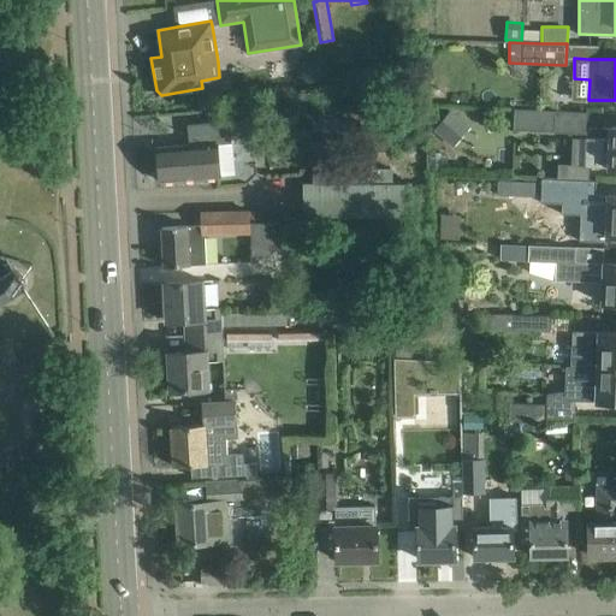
[(438,106),(424,106),(426,123),(439,122),(438,106)]
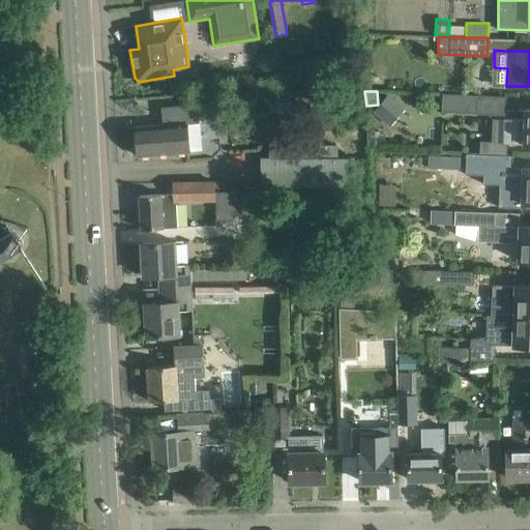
[(505,114),(505,96),(443,93),(442,111),(476,112),(476,113),(505,114)]
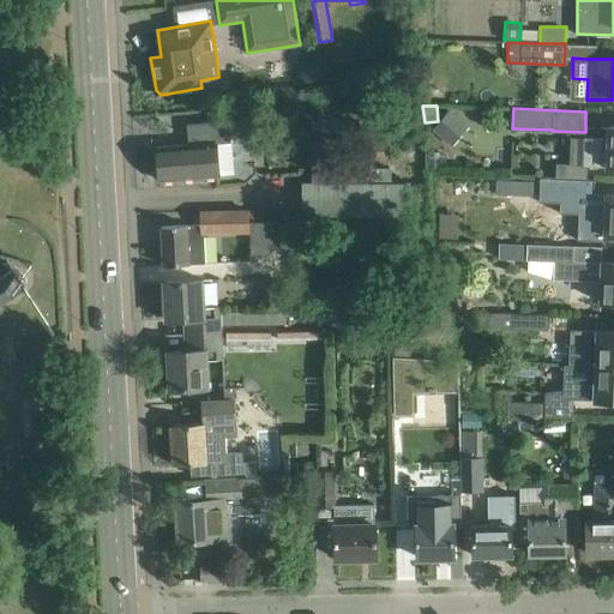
[(437,131),(453,145),(468,126),(451,113),(437,131)]
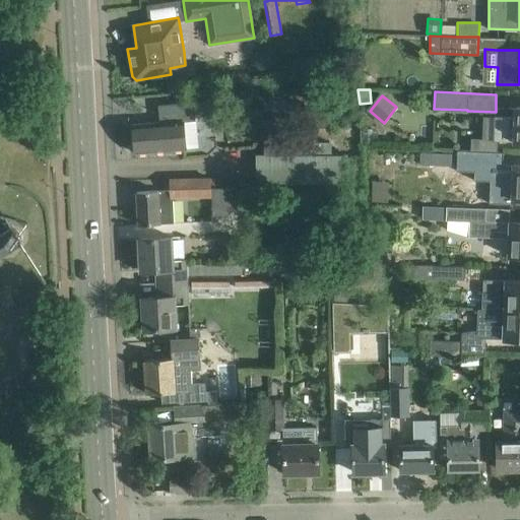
[(198,146),(196,119),(194,102),(158,105),(159,122),(132,124),(134,152),(186,148),(186,147),(198,146)]
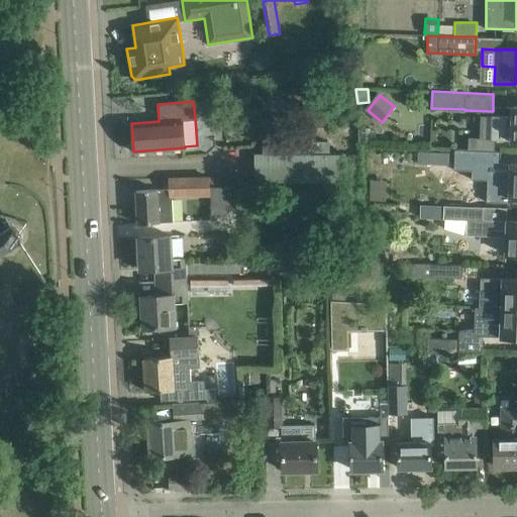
[(516,106),(513,106),(513,116),(492,115),(491,140),(516,140),(516,106)]
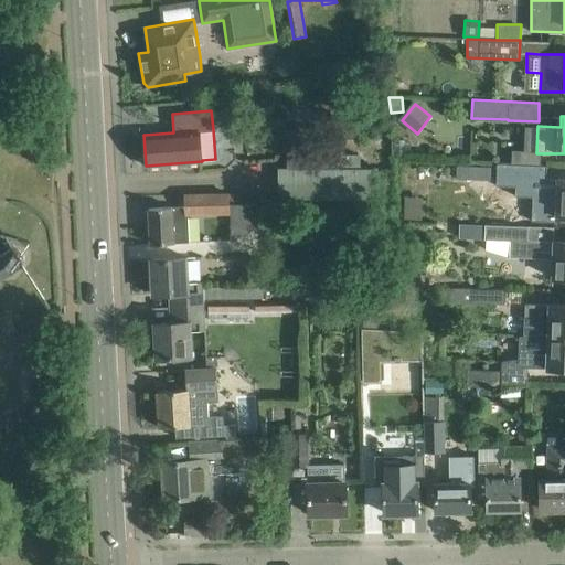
[(376,170),(359,169),(359,156),(289,153),(288,168),(279,167),(278,196),(375,200),(376,170)]
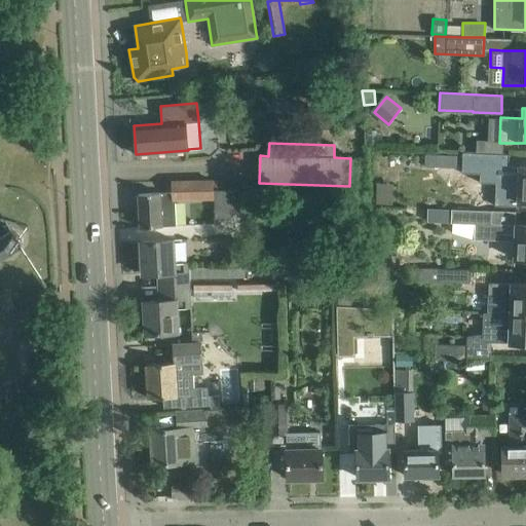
[(462,152),(461,166),(478,167),(478,182),(519,184),(518,201),(525,201),(525,165),(519,166),(519,167),(509,166),(509,154),(462,152)]
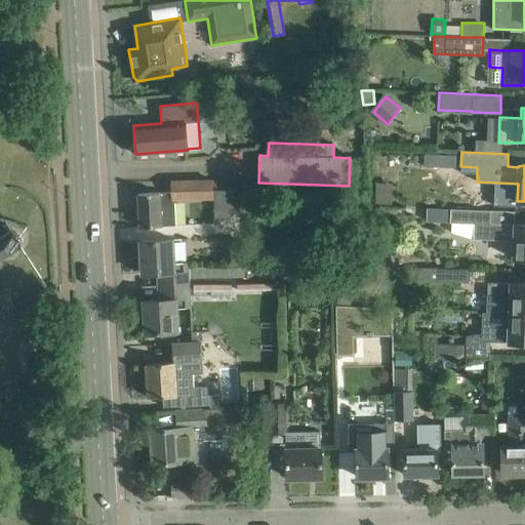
[(436,154),(423,154),(423,165),(436,166),(436,154)]
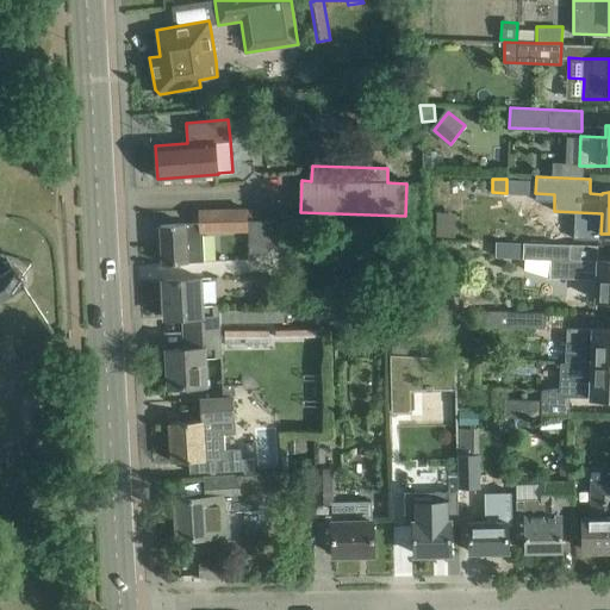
[(515,193),(529,194),(529,180),(515,180),(515,193)]
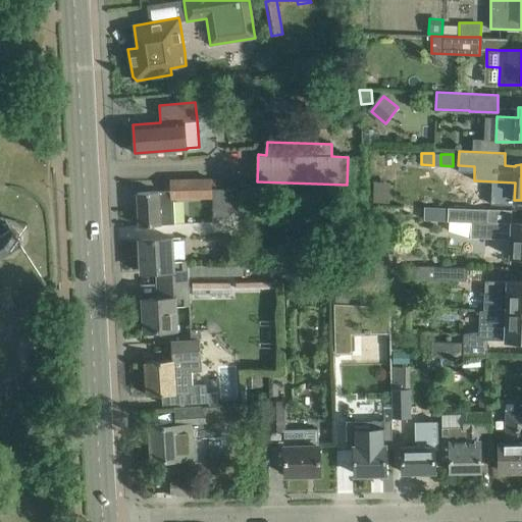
[(173,198),(211,197),(210,178),(192,179),(171,179),(171,191),(137,192),(139,225),(174,223),(173,198)]
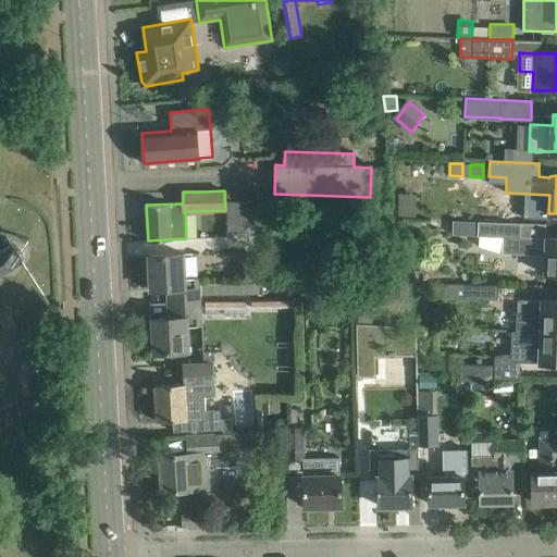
[(478,221),(477,235),(503,236),(502,252),(544,255),(544,274),(556,274),(556,236),(545,236),(546,223),(478,221)]
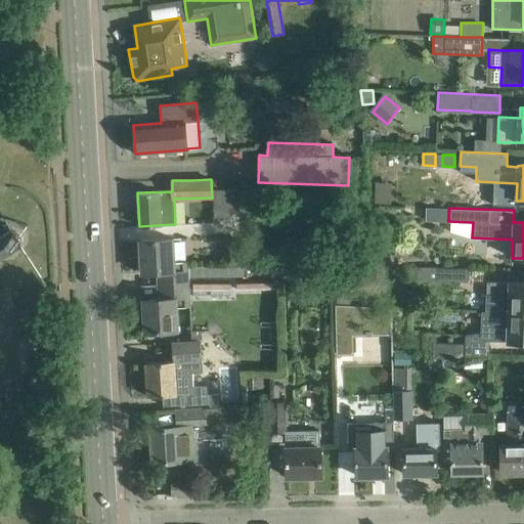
[(3,225),(0,228),(0,249),(5,255),(11,254),(22,241),(22,235),(8,224),(3,225)]
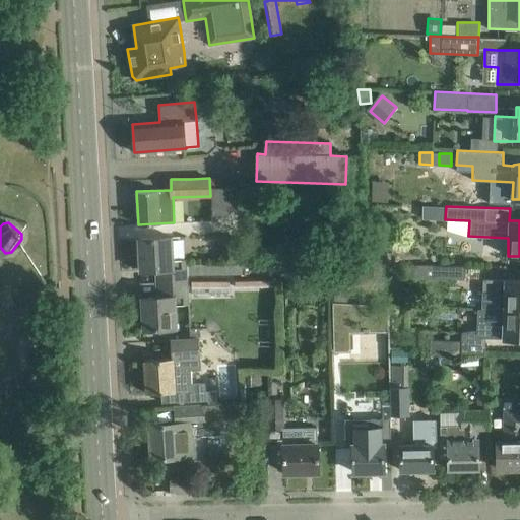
[(187,265),(186,259),(173,260),(171,237),(138,238),(140,270),(156,269),(157,282),(188,281),(187,274),(244,273),(244,264),(187,265)]
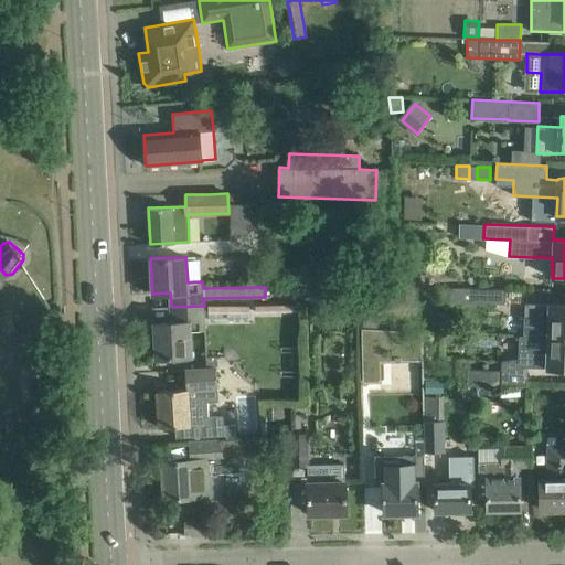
[(419,273),(419,270),(419,269),(419,268),(418,267),(417,265),(416,264),(415,264),(414,263),(413,263),(411,263),(409,263),(408,263),(407,264),(406,264),(405,265),(404,267),(403,268),(403,269),(403,270),(403,273),(403,274),(404,275),(405,276),(406,277),(407,278),(408,279),(409,279),(411,279),(413,279),(414,279),(415,278),(416,277),(417,276),(418,275),(419,274),(419,273)]
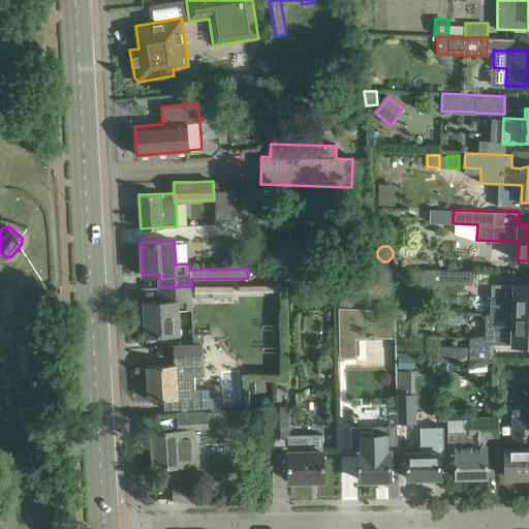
[(441,270),(416,269),(415,282),(472,284),(473,270),(441,270)]
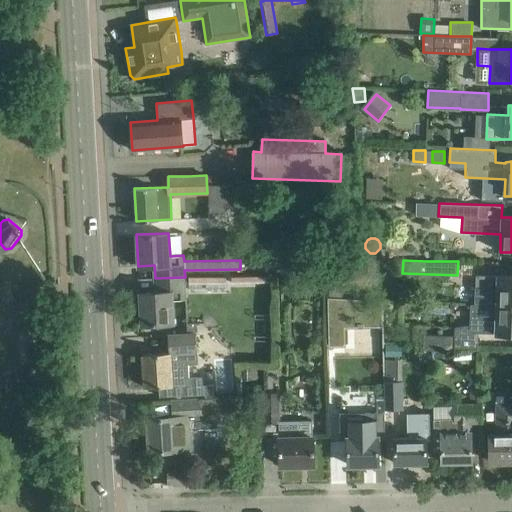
[(188,275),(188,283),(189,290),(202,289),(202,283),(206,283),(206,290),(226,289),(226,282),(226,274),(219,274),(188,275)]
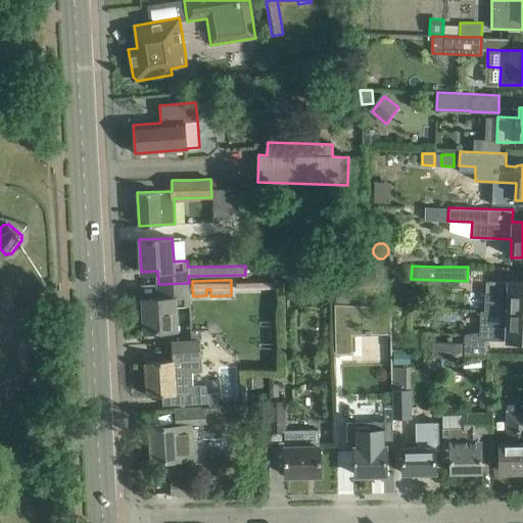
[(275,280),(237,281),(237,290),(275,289),(275,280)]
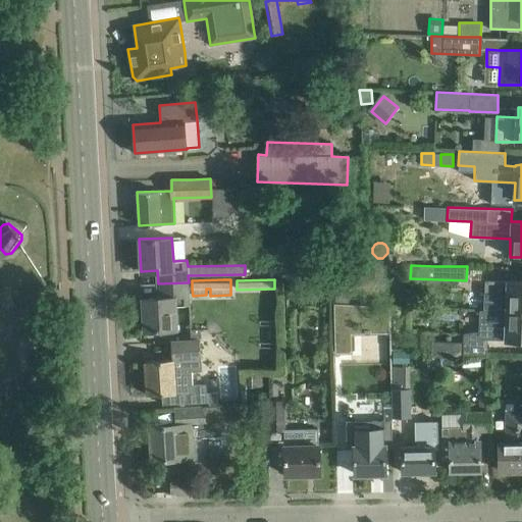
[(484,280),(483,309),(521,310),(521,280),(507,280),(507,281),(484,280)]
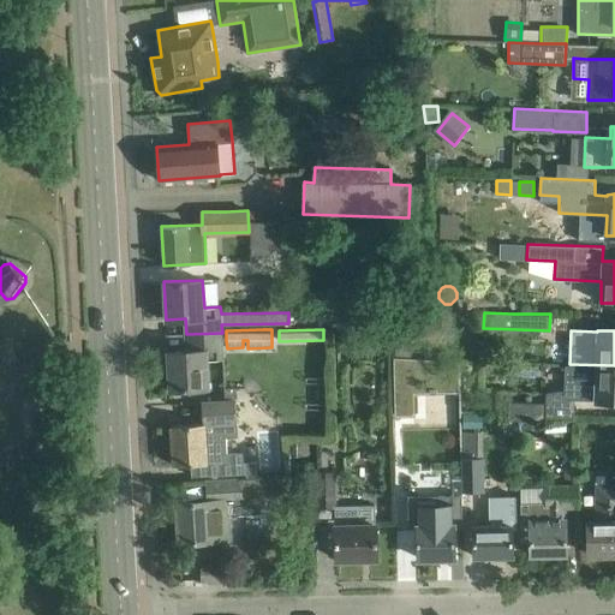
[(222,333),(186,334),(186,350),(167,351),(169,389),(208,388),(207,359),(224,359),(222,333)]
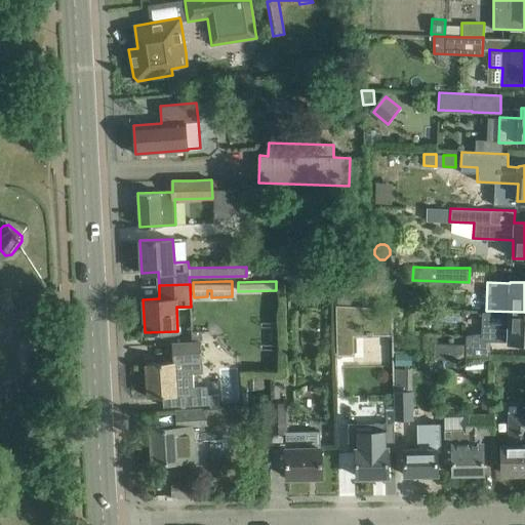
[(307,287),(292,288),(292,300),(307,300),(307,287)]
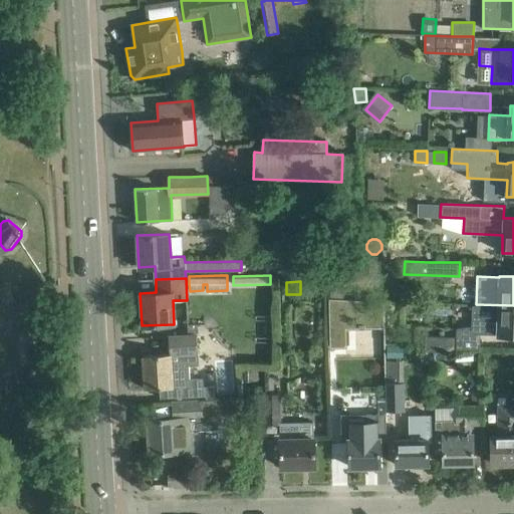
[(343,297),(344,282),(331,281),(330,296),(343,297)]
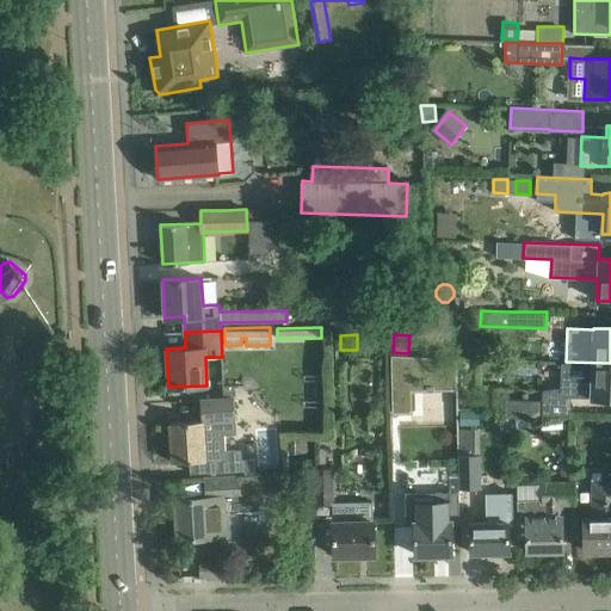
[(457,358),(390,355),(392,412),(411,411),(411,389),(457,389),(457,358)]
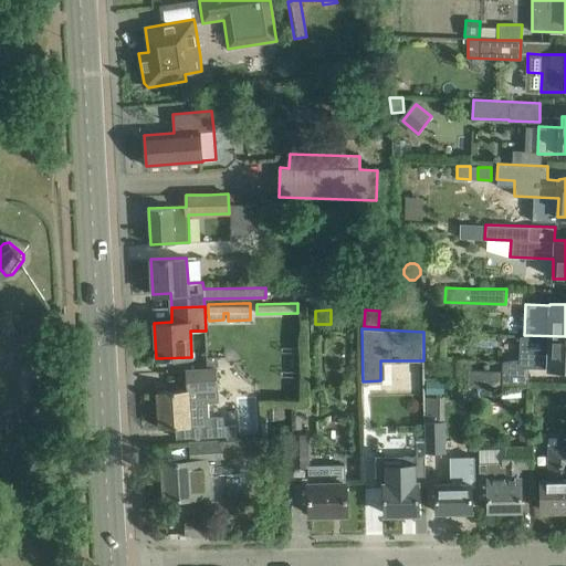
[(468,371),(468,387),(478,387),(527,386),(528,367),(547,368),(547,369),(565,369),(565,336),(524,335),(524,337),(517,337),(516,359),(503,362),(503,371),(468,371)]
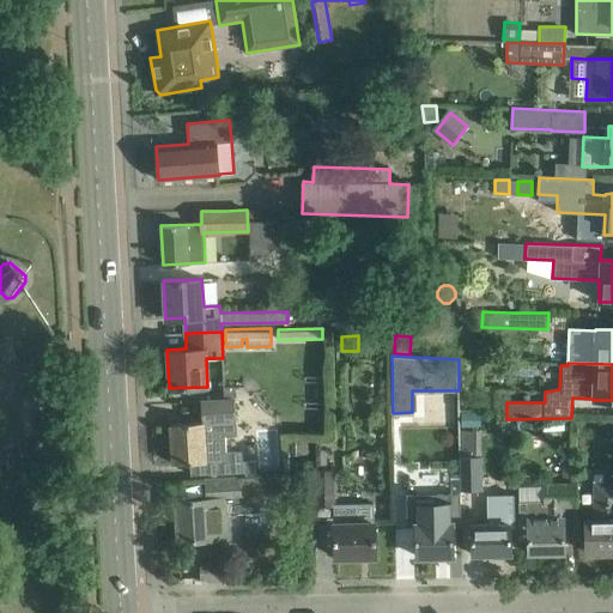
[(243,472),(247,475),(255,475),(254,460),(242,461),(241,451),(237,451),(236,434),(225,434),(225,423),(236,422),(235,399),(201,400),(202,422),(171,424),(174,463),(190,462),(190,474),(210,473),(210,474),(243,472)]
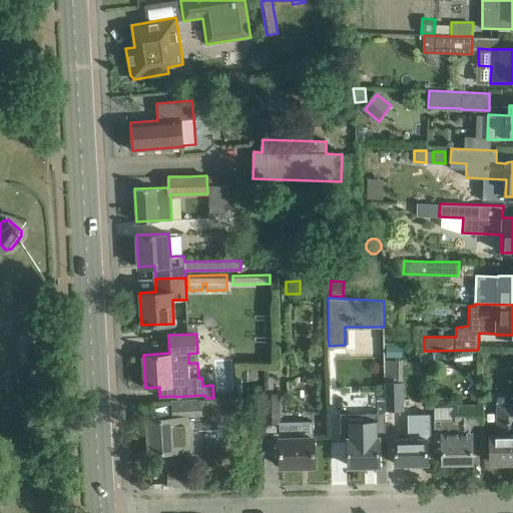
[(386,382),(387,410),(403,409),(402,381),(386,382)]
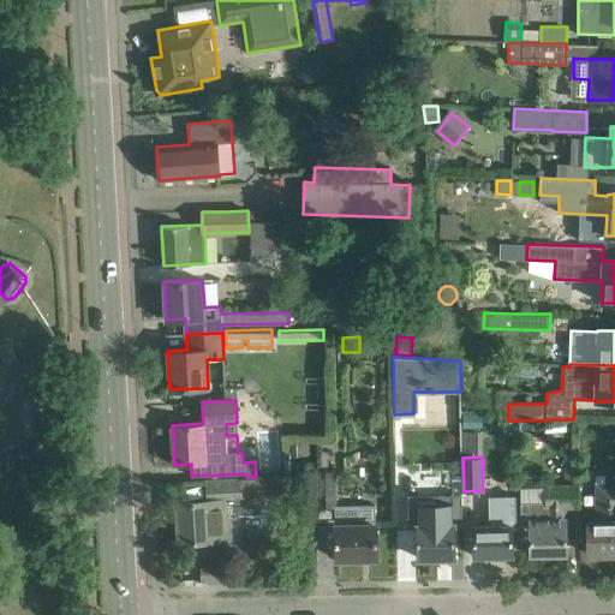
[(547,509),(521,509),(520,509),(521,543),(530,542),(530,555),(566,555),(566,531),(566,525),(565,525),(563,508),(578,508),(577,470),(563,470),(563,485),(547,487),(547,509)]
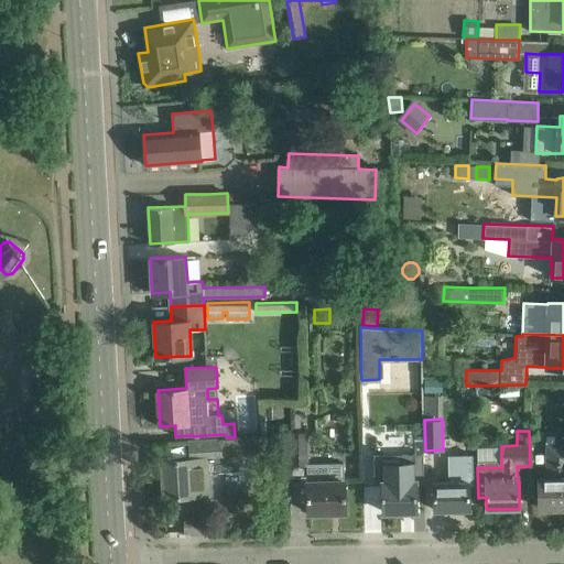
[(306,433),(291,433),(291,464),(307,464),(306,433)]
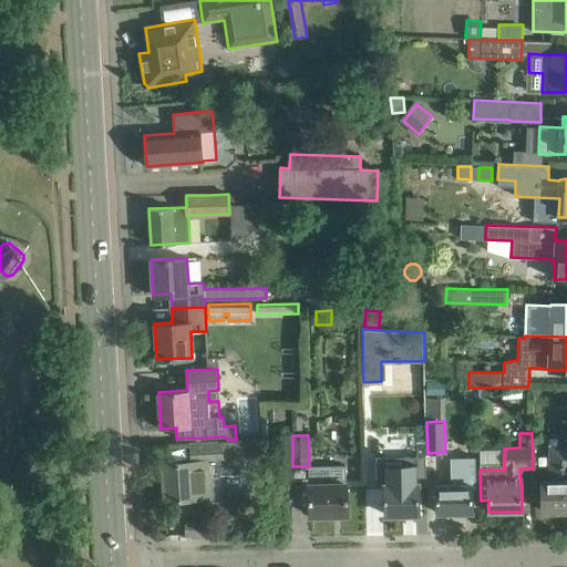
[(212,497),(210,475),(244,473),(241,440),(191,443),(192,462),(163,464),(165,501),(212,497)]
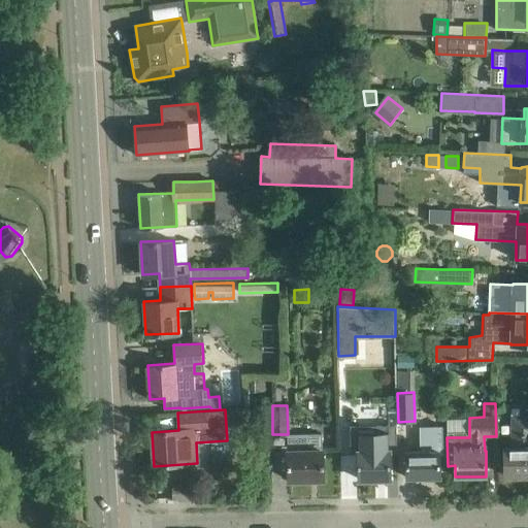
[(527,418),(525,419),(513,419),(514,447),(504,448),(504,475),(527,474),(527,418)]
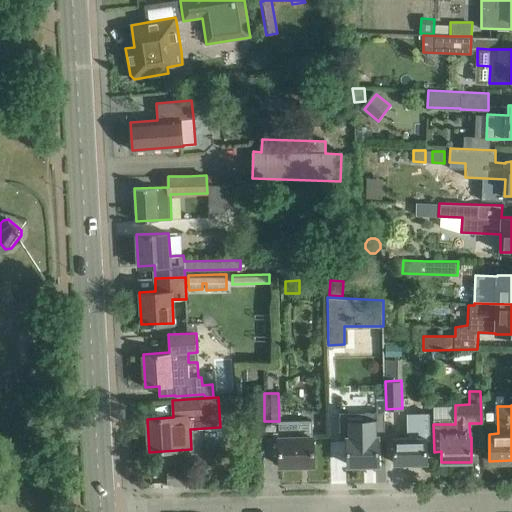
[(384,412),(339,413),(340,440),(347,440),(348,464),(378,464),(378,439),(385,439),(384,412)]
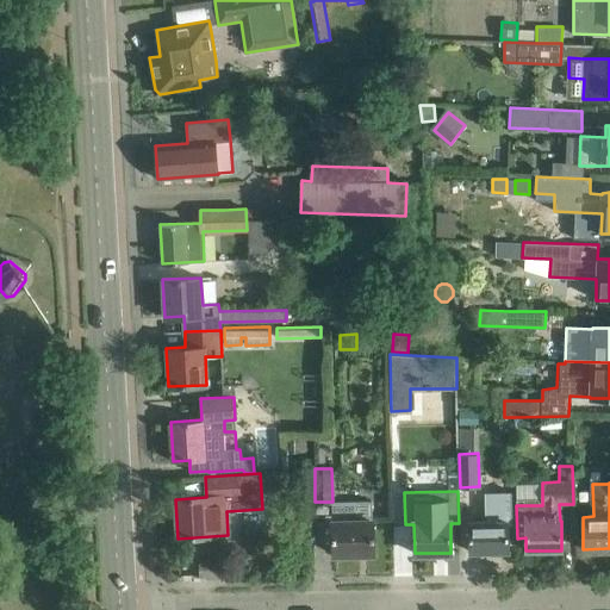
[(508,551),(508,527),(508,521),(506,521),(506,496),(491,496),(491,521),(470,522),(470,552),(508,551)]
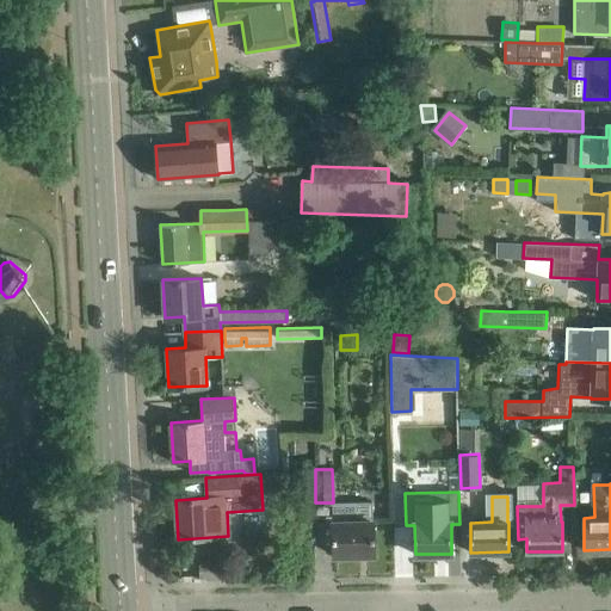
[(333,555),(374,555),(374,520),(372,520),(372,501),(333,503),(333,555)]
